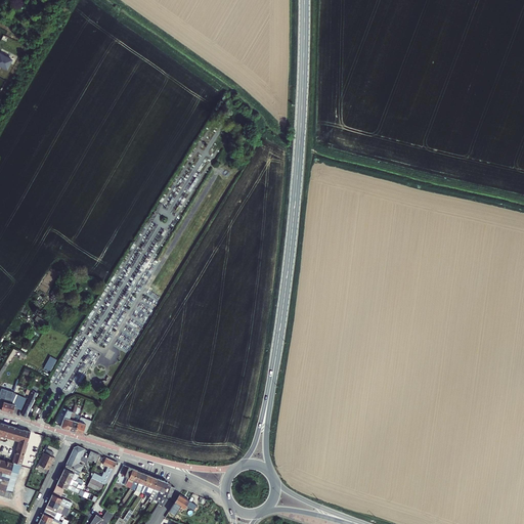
[(0,67),(5,70),(10,58),(0,52),(0,67)]
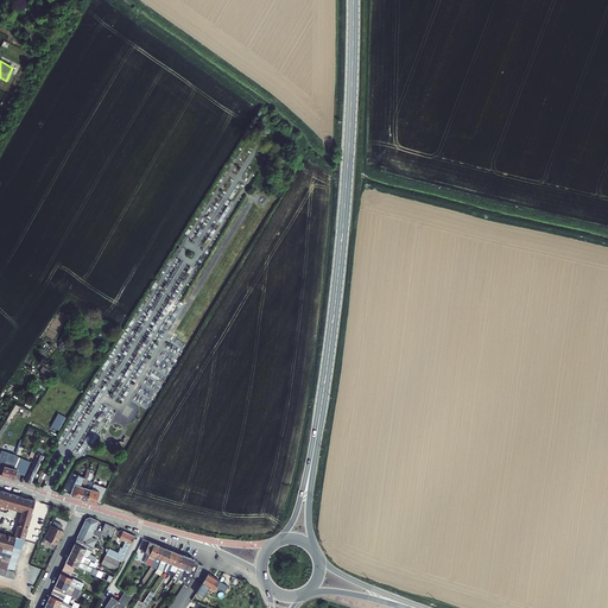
[(51,426),(59,430),(67,417),(58,412),(51,426)]
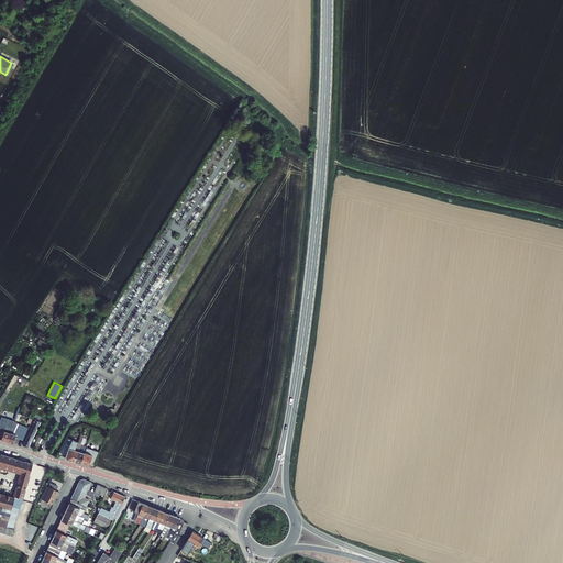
[(22,439),(28,428),(12,423),(13,421),(1,418),(0,422),(0,428),(4,430),(1,441),(12,443),(14,437),(22,439)]
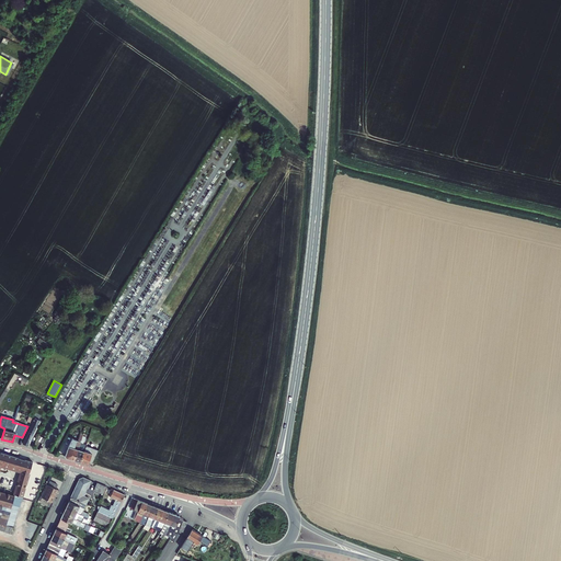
[(30,428),(22,444),(27,446),(38,421),(33,419),(30,428)]
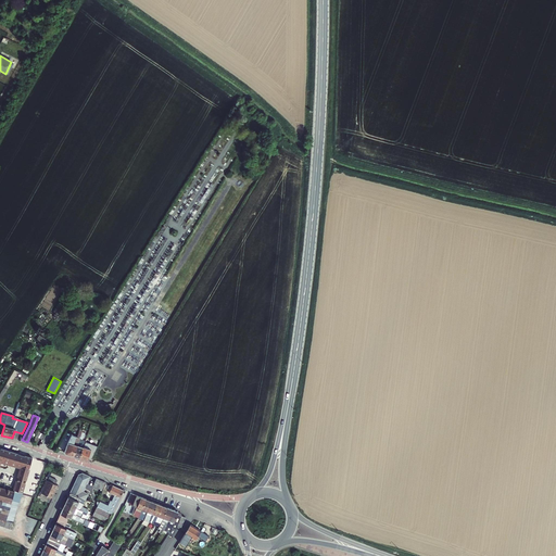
[(76,437),(72,434),(67,441),(63,453),(64,454),(73,456),(77,444),(73,443),(76,437)]
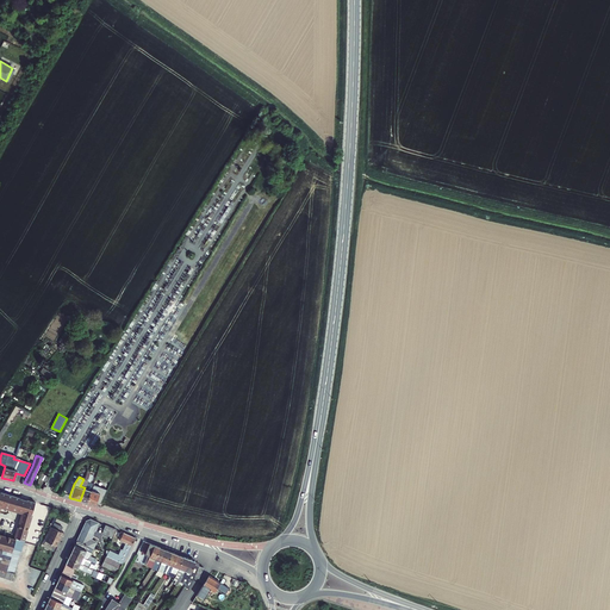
[(87,503),(93,486),(93,485),(89,484),(91,478),(88,477),(85,487),(80,500),(87,503)]
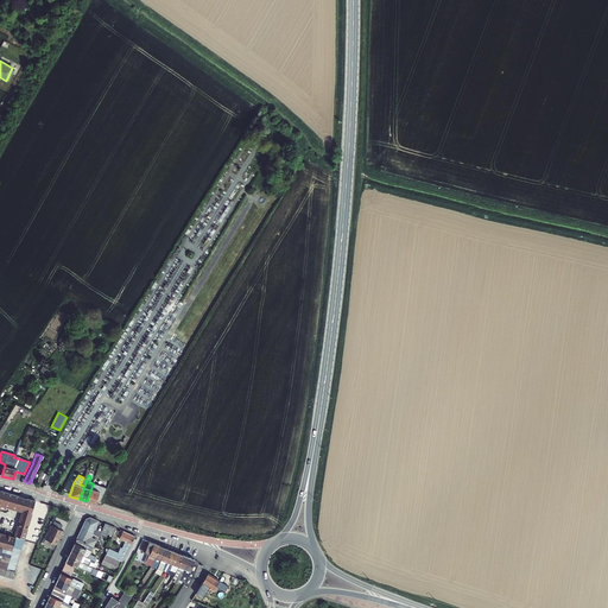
[(87,501),(99,505),(107,488),(93,485),(87,501)]
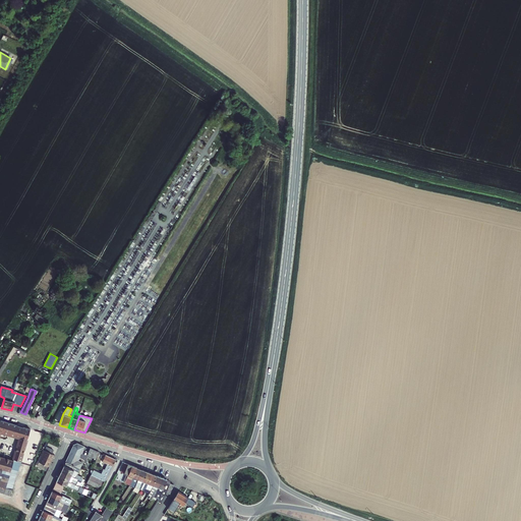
[(6,423),(0,420),(0,432),(13,437),(17,426),(6,423)]
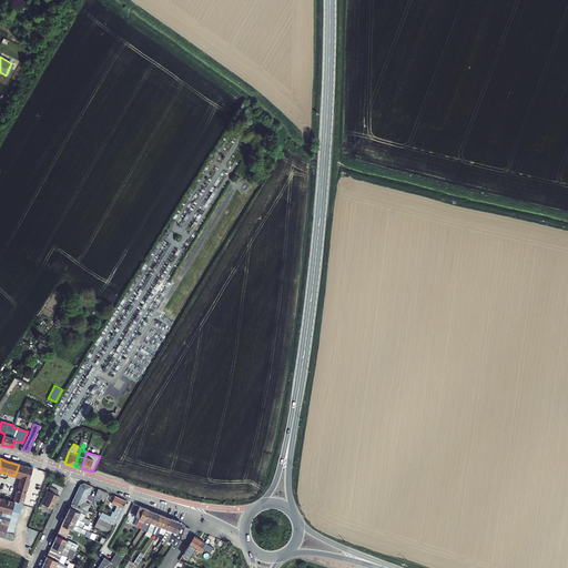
[(24,466),(19,465),(14,476),(21,478),(24,466)]
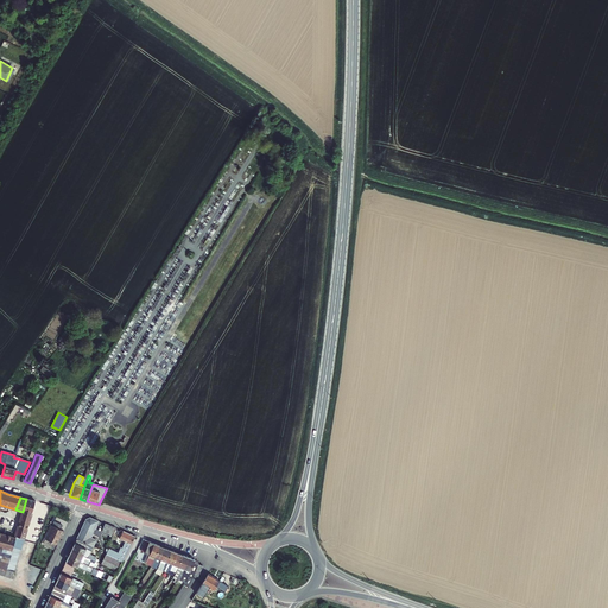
[(26,499),(23,512),(14,539),(23,542),(35,501),(26,499)]
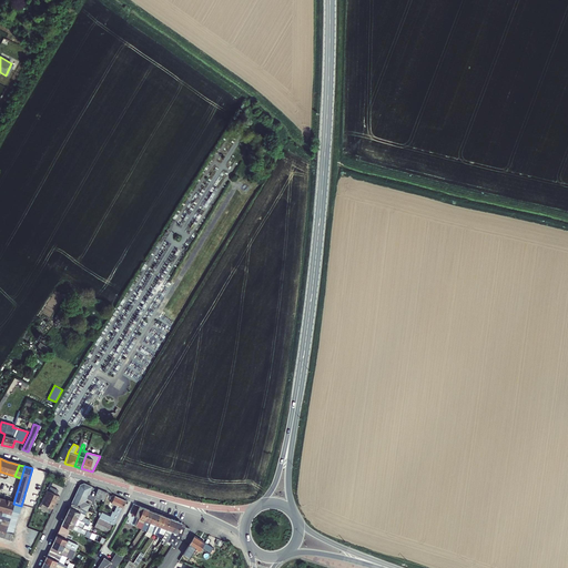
[(84,503),(91,487),(83,484),(80,486),(71,504),(87,511),(89,505),(84,503)]
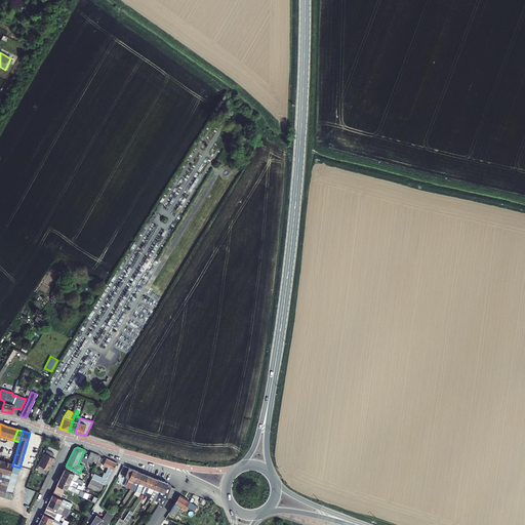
[(50,471),(51,471),(57,459),(54,458),(46,454),(41,467),(50,471)]
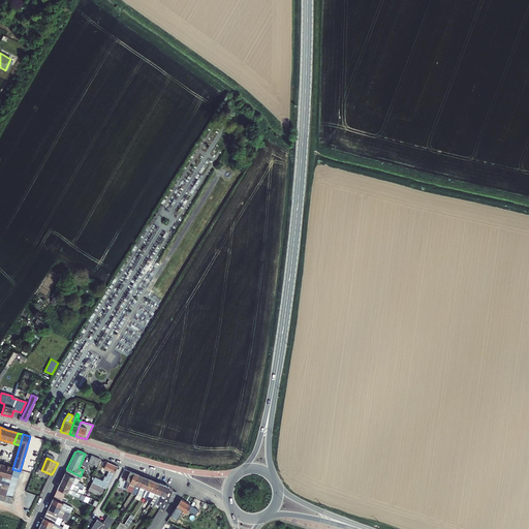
[(91,483),(105,489),(110,481),(117,467),(106,463),(103,469),(109,471),(105,477),(104,476),(102,481),(94,477),(91,483)]
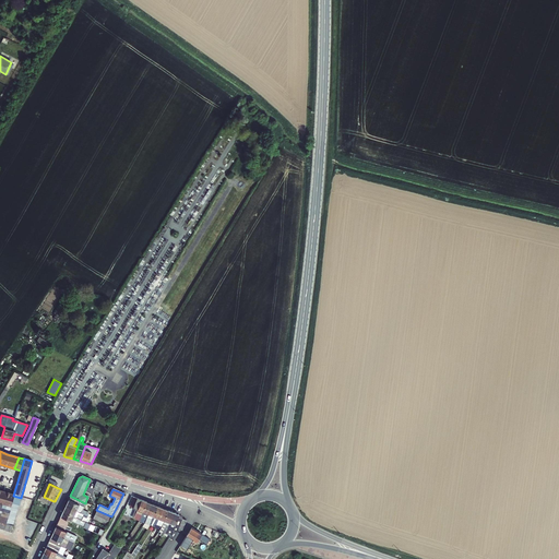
[(13,496),(0,490),(0,503),(10,507),(13,496)]
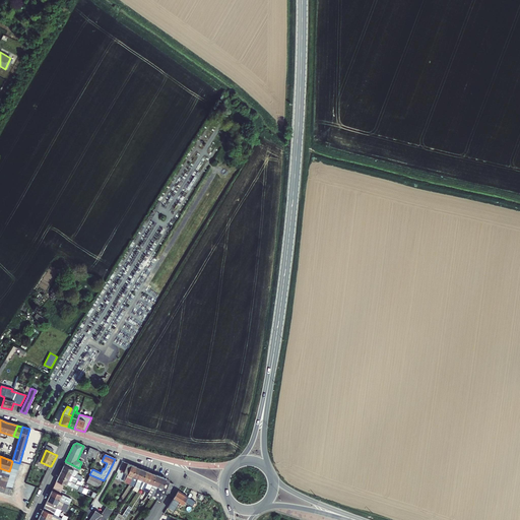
[(9,471),(0,468),(0,492),(2,493),(6,494),(9,495),(9,493),(10,489),(12,484),(13,480),(14,477),(15,473),(16,470),(18,466),(19,463),(12,461),(9,471)]
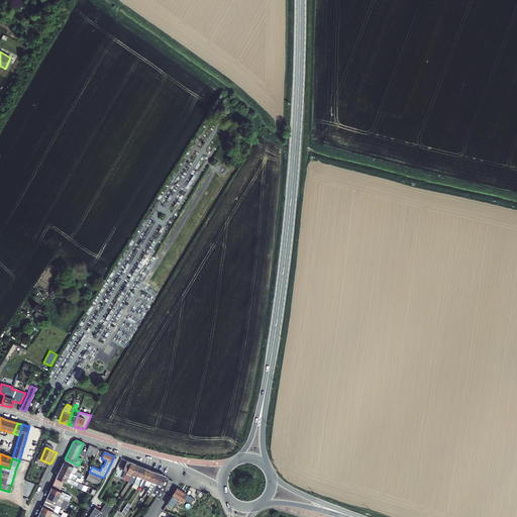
[(65,458),(60,469),(73,475),(81,478),(82,475),(76,472),(79,466),(65,458)]
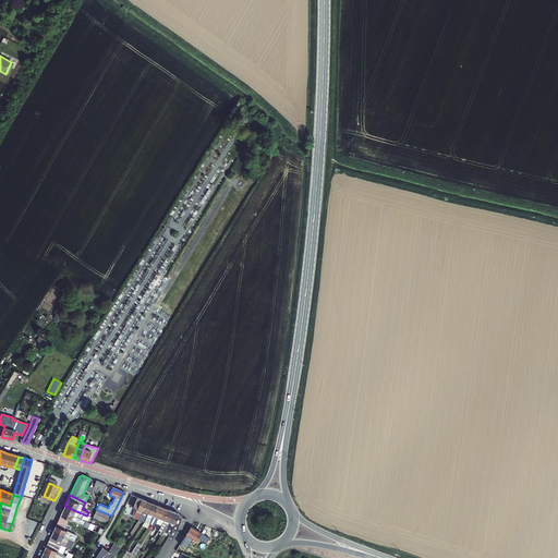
[(137,508),(141,498),(133,495),(130,506),(135,508),(137,508)]
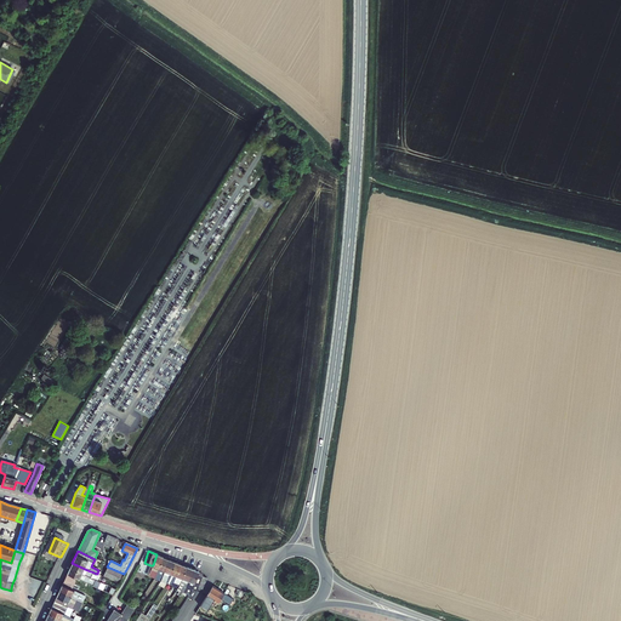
[(49,552),(46,557),(57,562),(60,557),(49,552)]
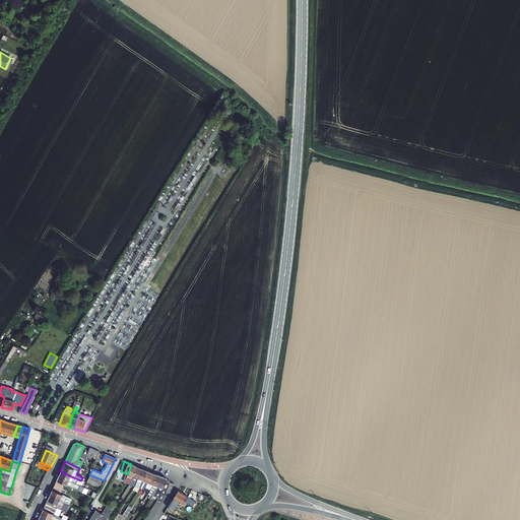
[(137,466),(131,464),(128,473),(124,481),(129,483),(137,466)]
